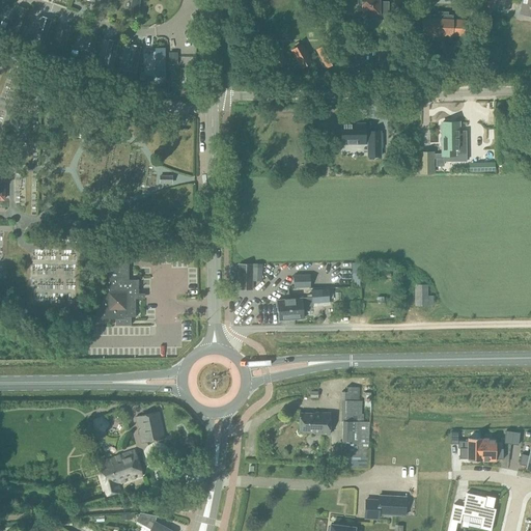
[(132,0),(131,10),(138,11),(139,0),(132,0)]
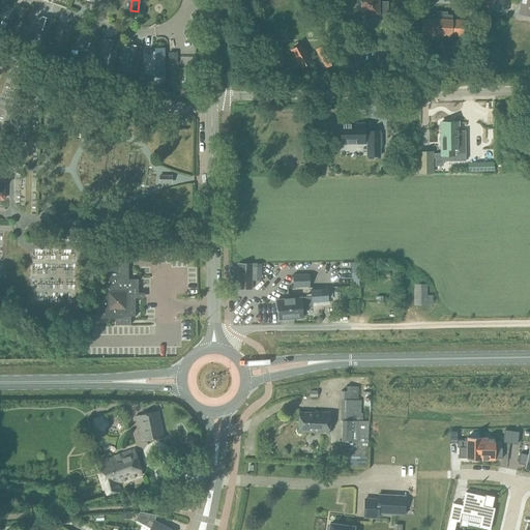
[(360,6),(360,16),(362,18),(366,18),(369,16),(369,13),(386,13),(386,2),(378,2),(377,0),(356,0),(357,4),(358,6),(360,6)]
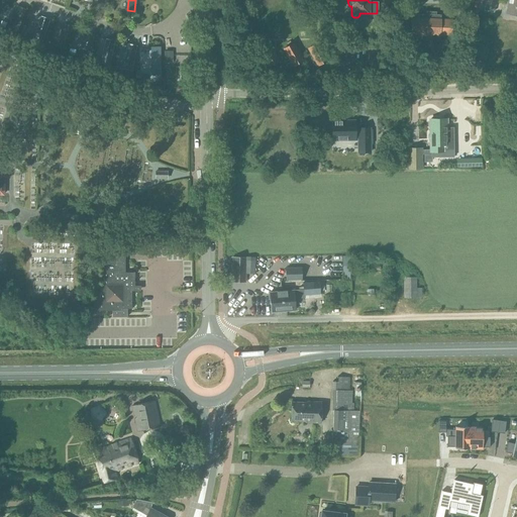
[(485,0),(484,4),(486,4),(485,10),(494,12),(495,6),(496,0),(485,0)]
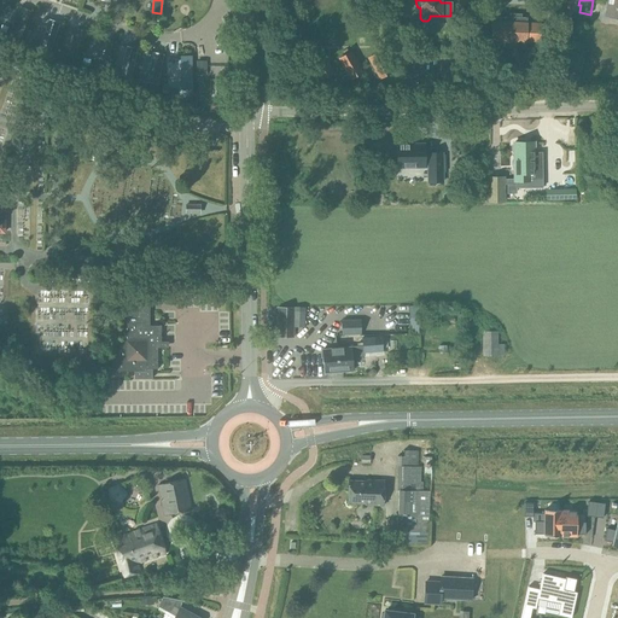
[(617,17),(617,0),(607,0),(605,15),(617,17)]
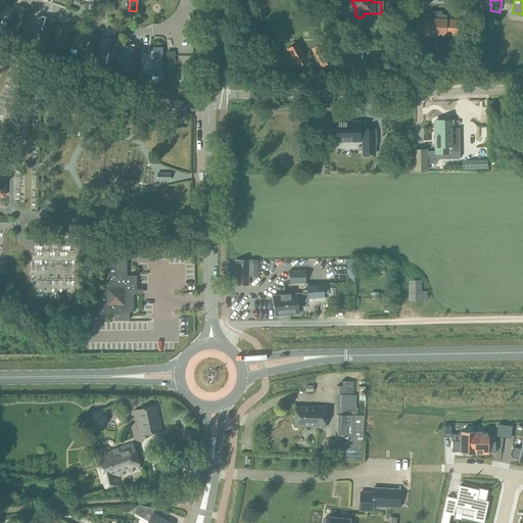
[(18,6),(16,7),(15,10),(16,11),(8,30),(16,33),(26,10),(21,8),(21,7),(18,6)]
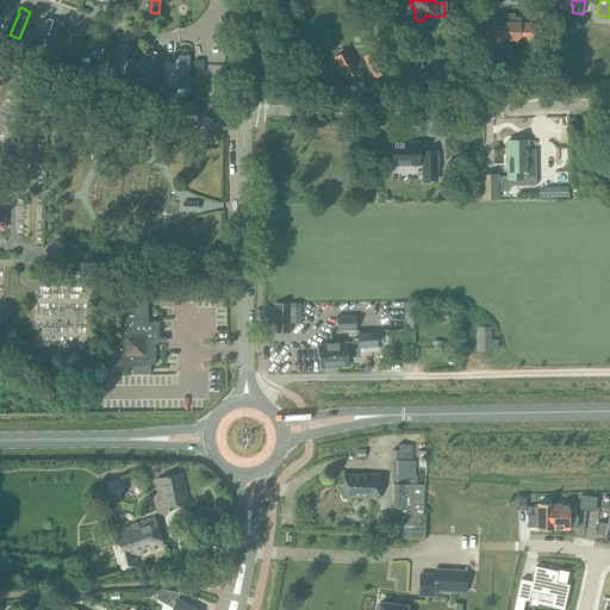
[(51,48),(60,20),(49,17),(39,44),(51,48)]
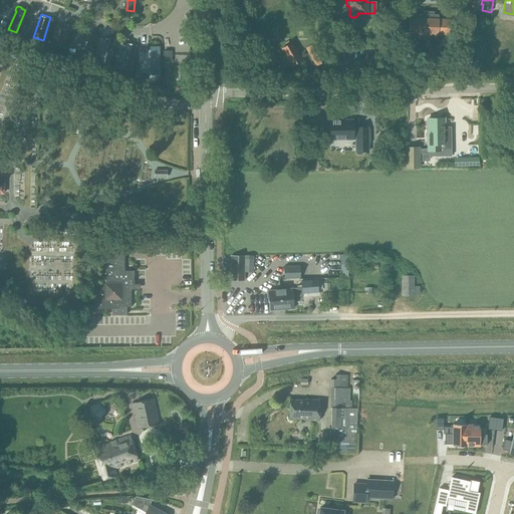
[(448,19),(410,18),(409,33),(448,34),(448,19)]
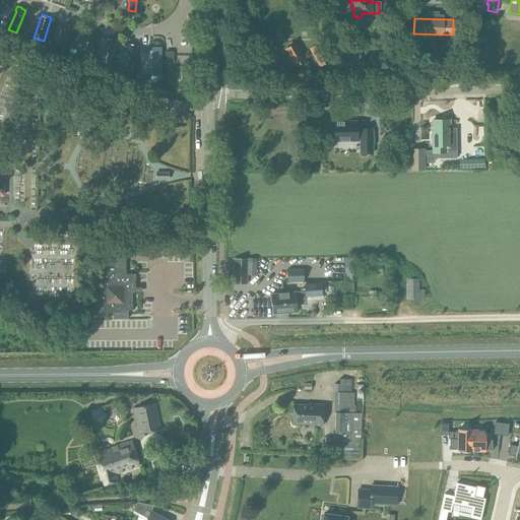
[(464,21),(456,21),(456,37),(463,37),(464,21)]
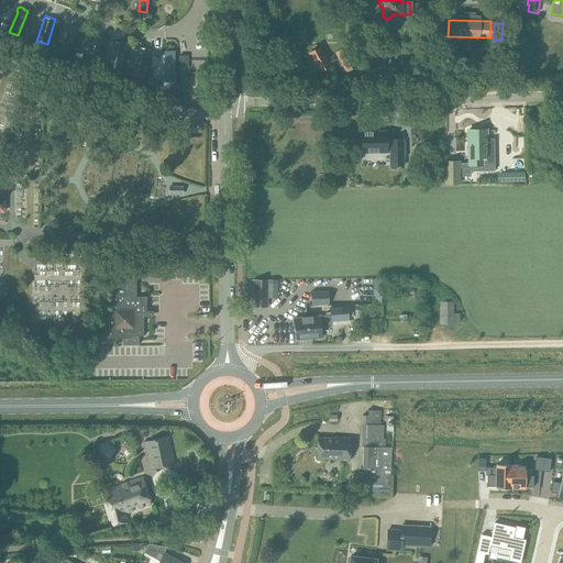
[(69,28),(68,31),(69,32),(63,51),(70,54),(78,31),(75,29),(75,28),(72,26),(69,28)]
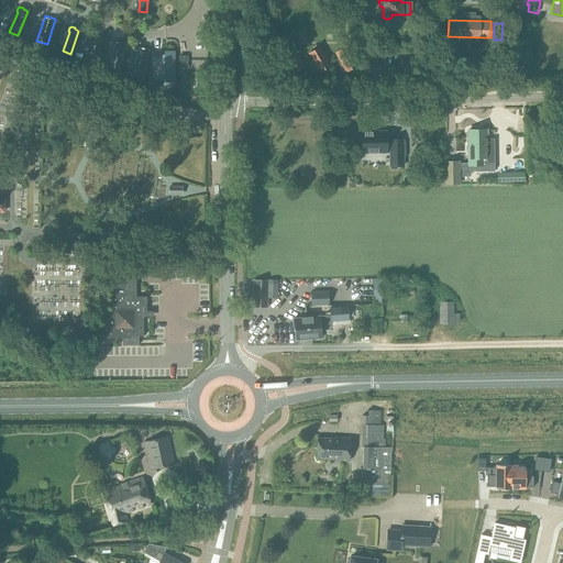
[(370,28),(361,28),(361,41),(370,42),(370,28)]
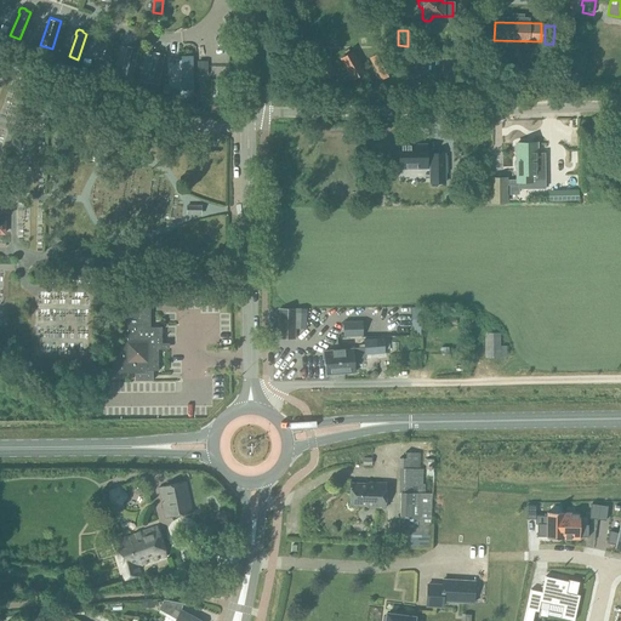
[(290,46),(300,46),(300,33),(290,33),(290,46)]
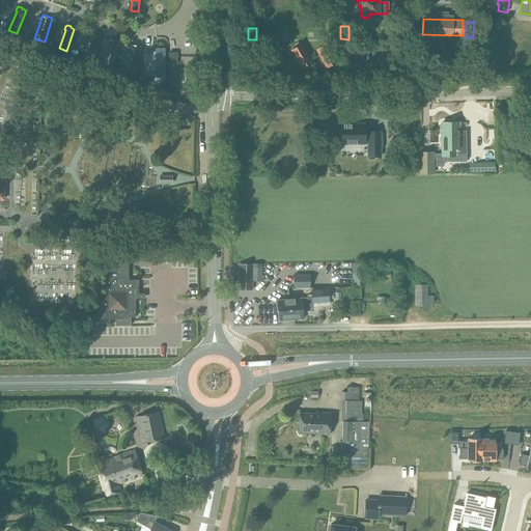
[(89,35),(83,54),(91,57),(96,37),(89,35)]
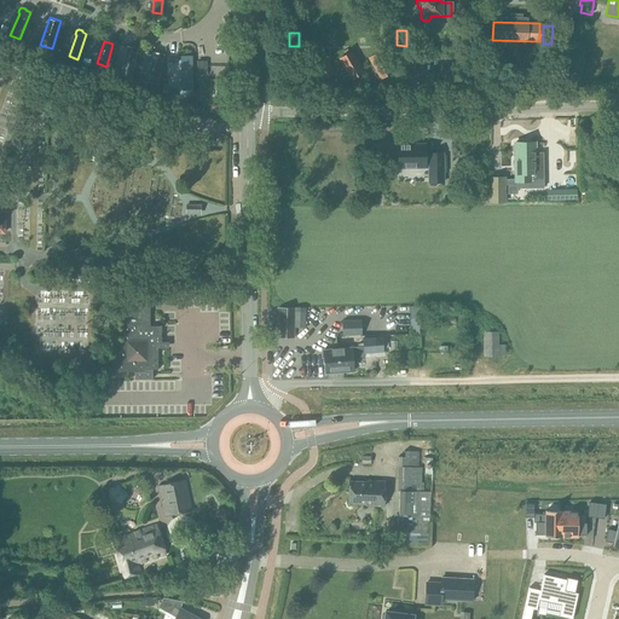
[(127,47),(122,71),(132,74),(137,50),(127,47)]
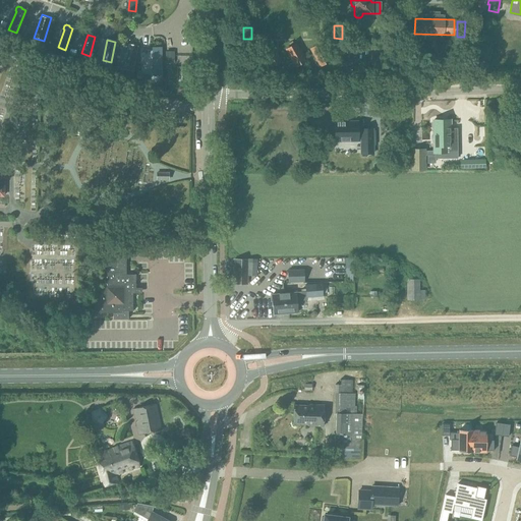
[(272,65),(282,59),(272,43),(263,49),(272,65)]
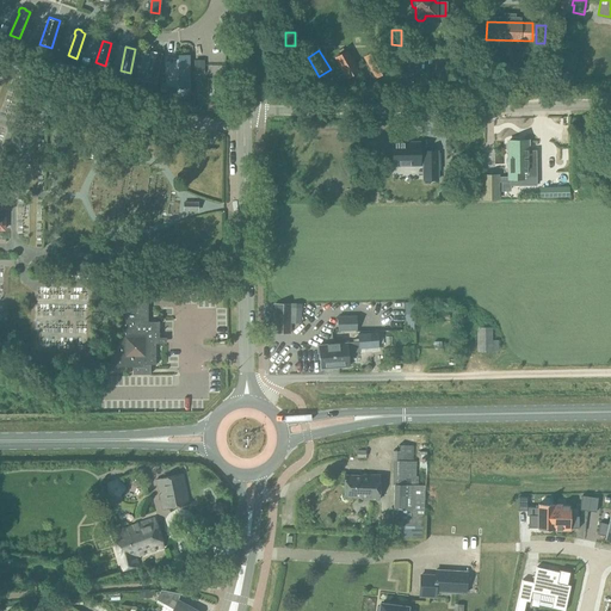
[(347,76),(358,69),(347,50),(335,57),(347,76)]
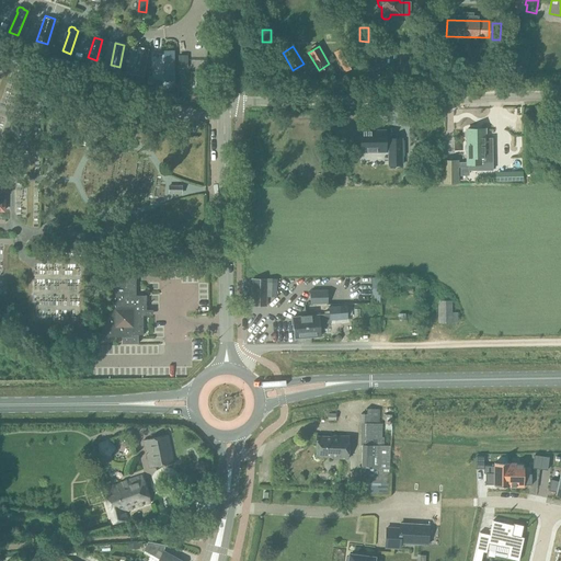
[(344,71),(355,65),(344,47),(333,54),(344,71)]
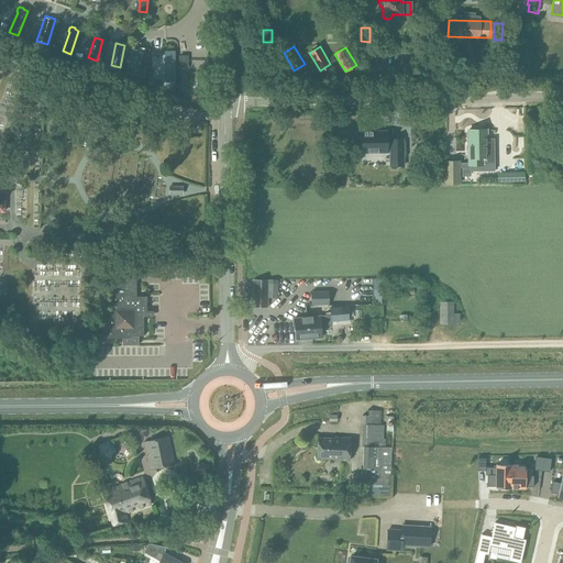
[(139,48),(134,73),(143,75),(147,51),(139,48)]
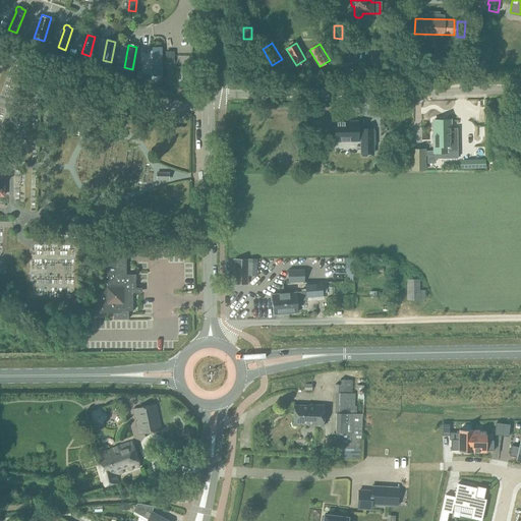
[(162,46),(153,46),(154,75),(162,75),(162,46)]
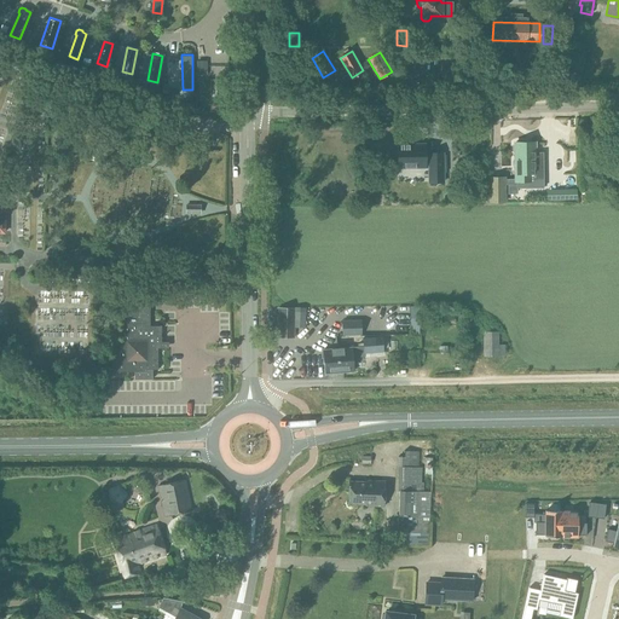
[(524,143),(522,142),(519,142),(518,143),(515,143),(515,146),(513,148),(513,150),(515,151),(515,160),(514,161),(514,165),(515,166),(515,181),(518,181),(518,187),(544,186),(543,154),(543,156),(531,156),(531,150),(530,143),(524,143)]
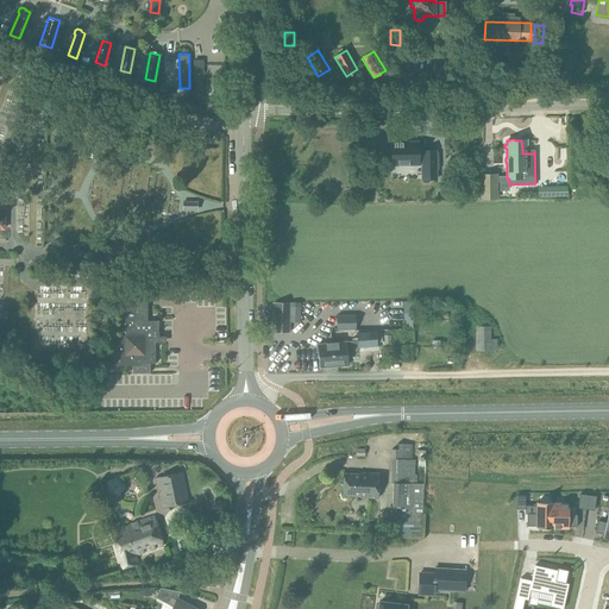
[(437,180),(437,151),(421,151),(421,152),(418,152),(418,143),(403,143),(402,143),(400,143),(399,143),(397,143),(396,143),(395,143),(394,143),(393,143),(393,164),(418,164),(421,163),(422,169),(428,169),(428,180),(437,180)]
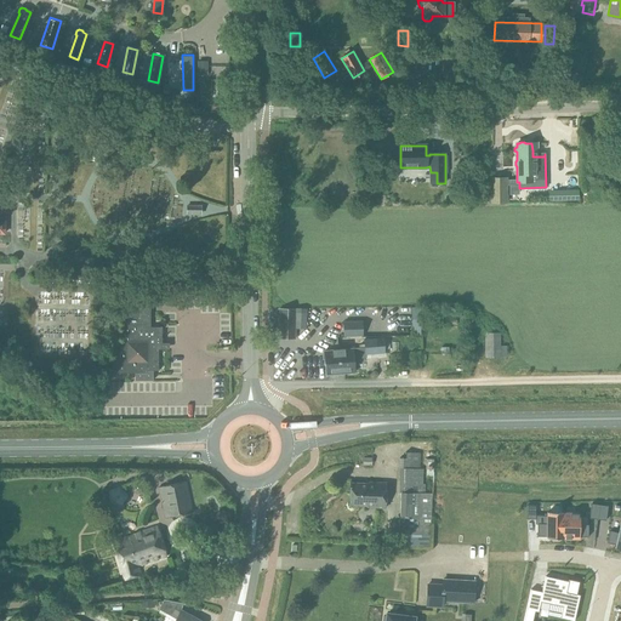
[(491,203),(507,203),(507,178),(491,178),(491,203)]
